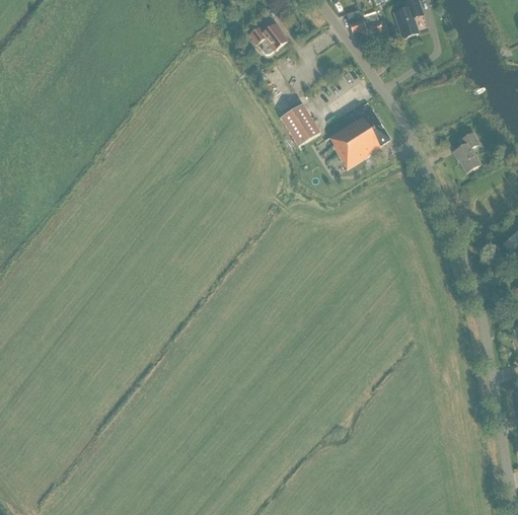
[(418,31),(413,17),(423,13),(418,0),(403,0),(401,1),(403,6),(391,10),(401,38),(418,31)]
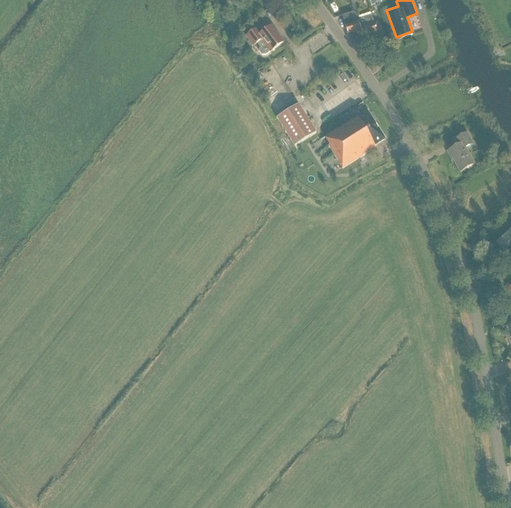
[(342,14),(342,15),(341,15),(347,32),(359,28),(361,34),(378,28),(375,18),(372,19),(369,10),(359,13),(358,11),(357,11),(356,10),(352,11),(351,8),(343,11),(344,14),(342,14)]
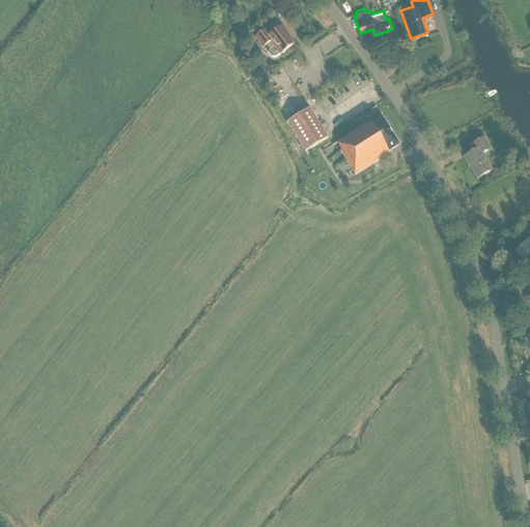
[(254,34),(261,44),(266,42),(269,46),(267,50),(271,54),(275,54),(279,51),(293,40),(285,30),(286,29),(281,23),(268,32),(263,27),(254,34)]
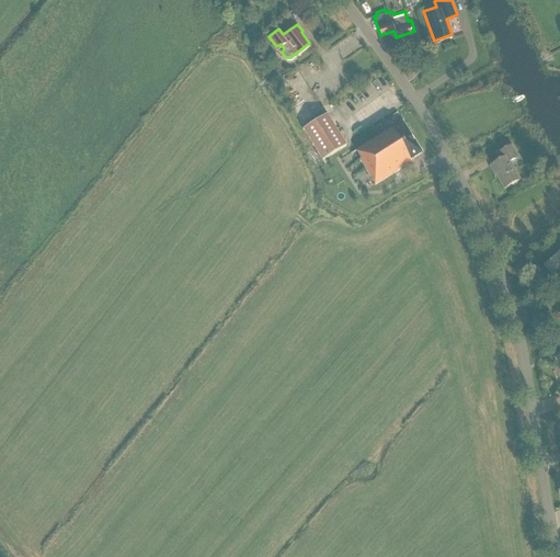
[(301,126),(321,157),(345,143),(326,111),(301,126)]
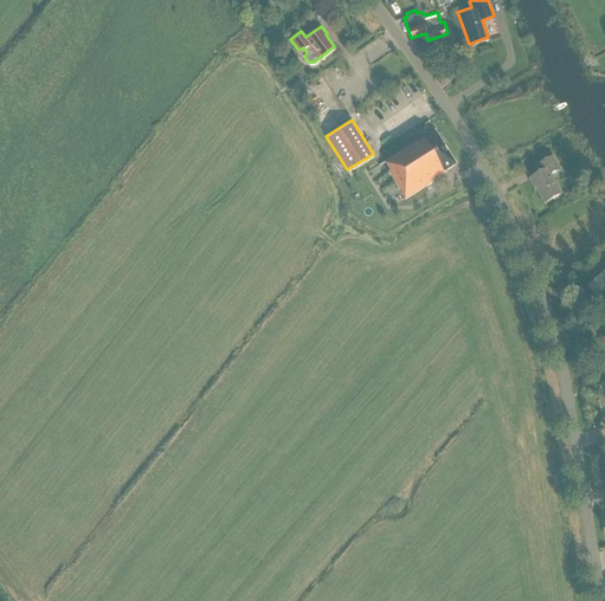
[(443,170),(442,169),(455,161),(433,127),(384,159),(390,167),(387,168),(404,195),(443,170)]
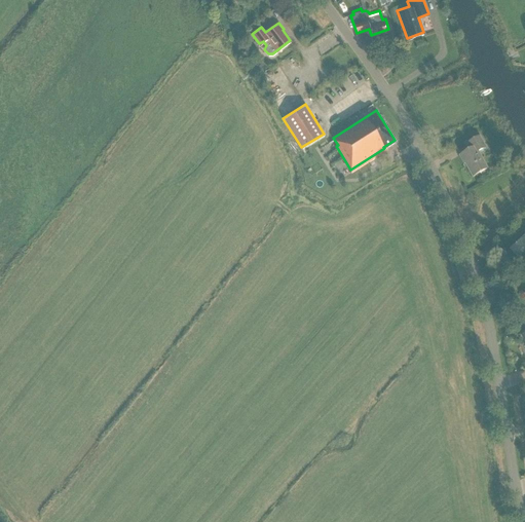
[(479,134),(466,141),(470,146),(458,153),(463,160),(472,174),(486,165),(477,149),(484,145),(479,134)]
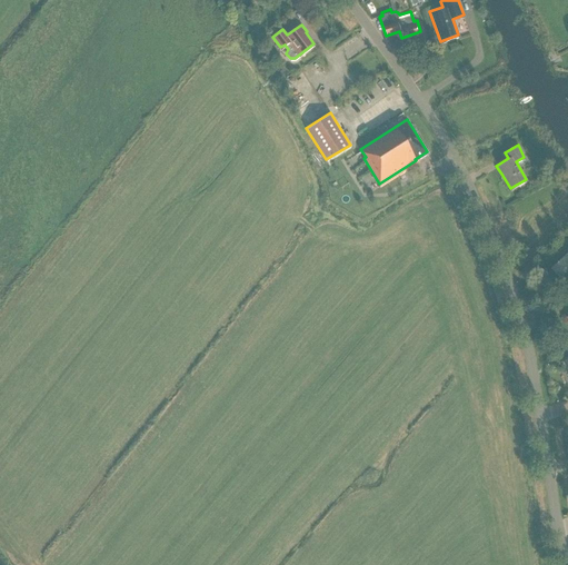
[(567,246),(548,265),(558,276),(567,266),(567,246)]
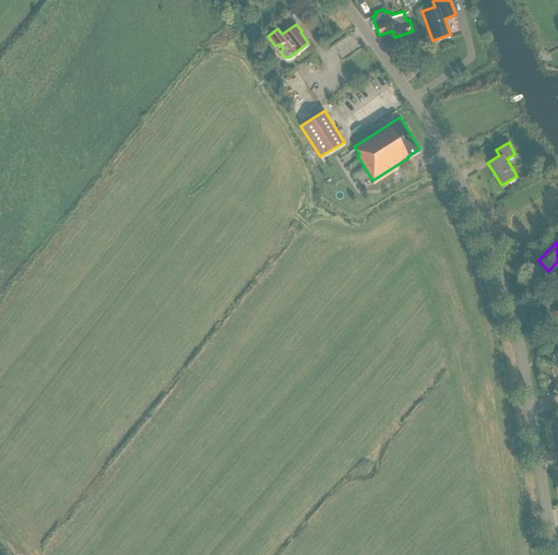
All buildings are outlined.
